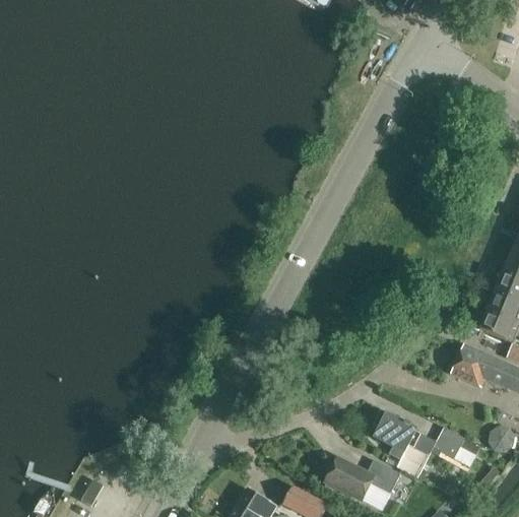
[(298,0),(316,10),(317,10),(318,10),(319,10),(320,10),(321,10),(322,10),(323,10),(324,10),(325,9),(326,9),(326,8),(327,8),(328,8),(328,7),(329,6),(330,6),(330,5),(331,4),(331,3),(332,2),(332,1),(332,0),(298,0)]
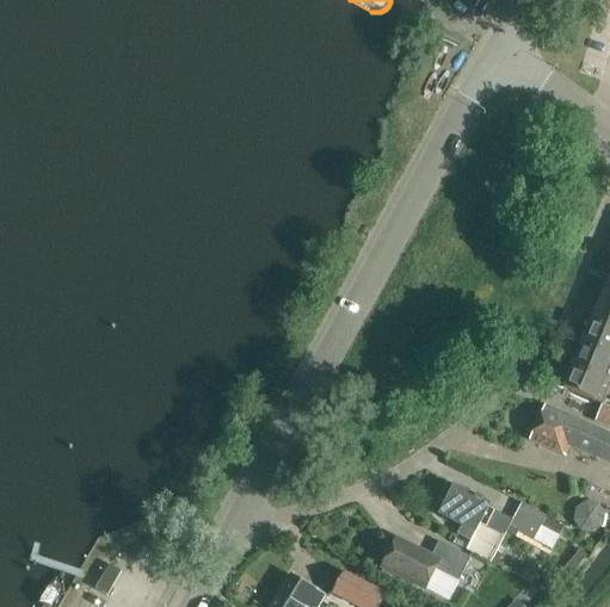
[(608,273),(602,287),(602,289),(609,291),(609,262),(603,260),(598,270),(608,273)]
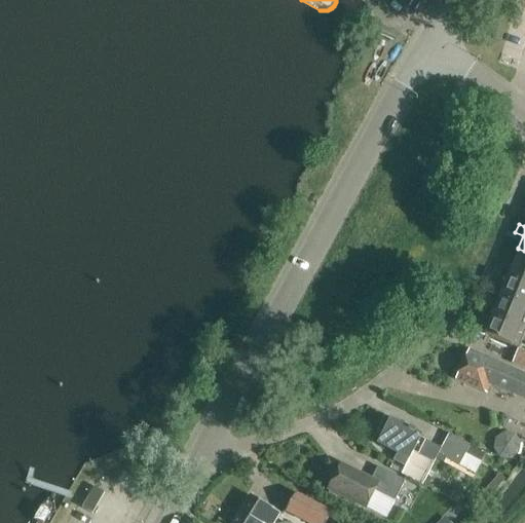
[(515,256),(510,268),(510,269),(524,274),(524,251),(518,249),(518,248),(510,245),(507,252),(515,256)]
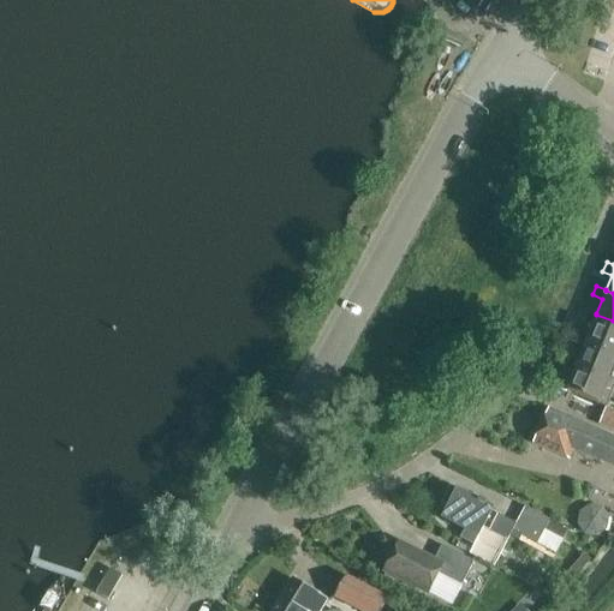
[(592,323),(586,337),(613,349),(613,321),(596,315),(596,313),(586,310),(583,318),(592,323)]
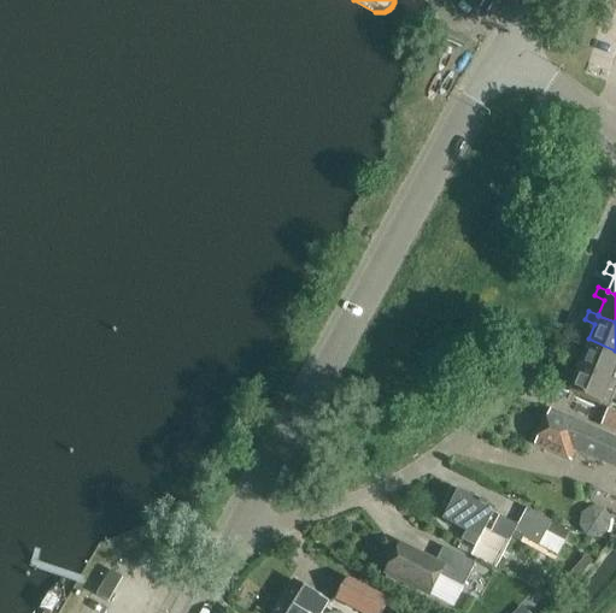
[(585,348),(578,363),(610,376),(615,361),(615,351),(588,339),(579,335),(575,343),(585,348)]
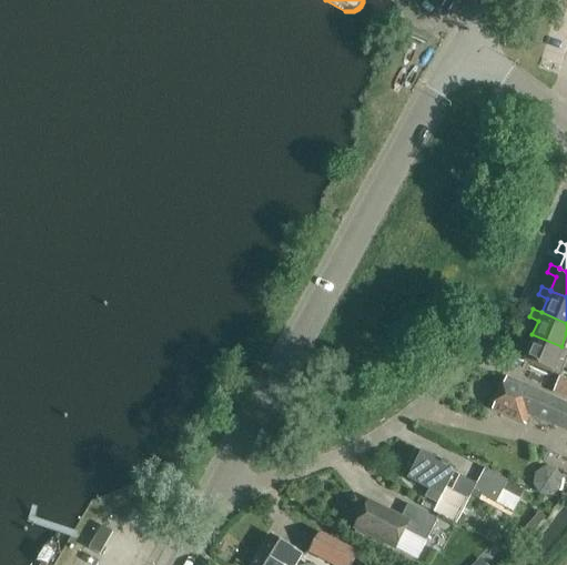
[(566,349),(562,346),(532,334),(523,359),(559,373),(566,354),(566,349)]
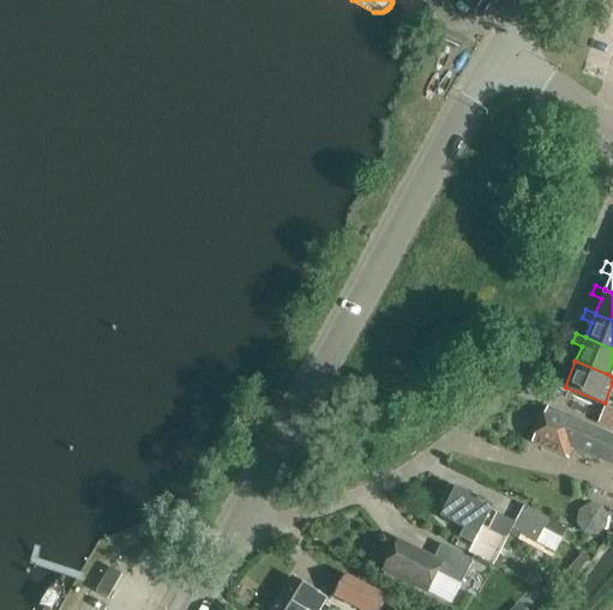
[(571,446),(604,459),(612,461),(612,432),(547,404),(532,440),(568,456),(571,446)]
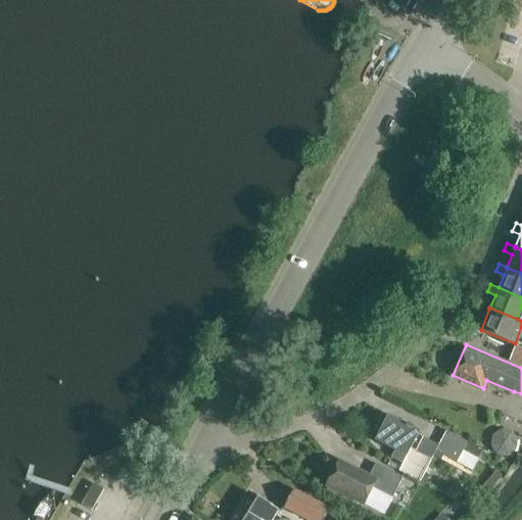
[(437,443),(422,435),(417,432),(418,430),(412,427),(412,425),(407,422),(406,424),(387,415),(375,438),(376,439),(377,438),(406,453),(405,454),(406,454),(410,446),(415,450),(430,458),(434,448),(437,443)]
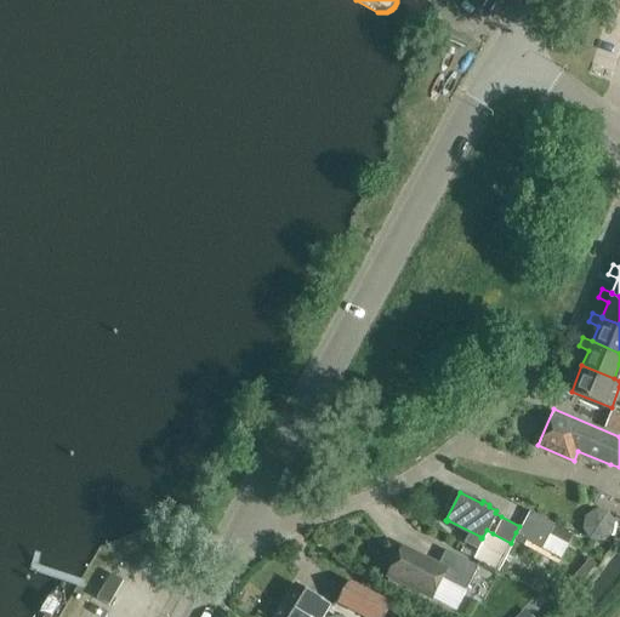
[(555,523),(529,508),(519,526),(516,532),(542,547),(550,532),(555,523)]
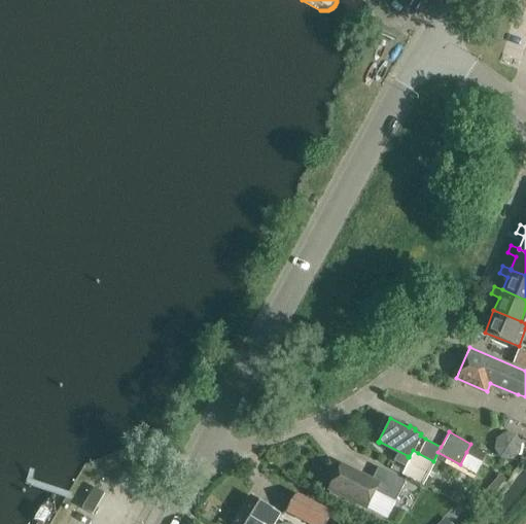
[(485,451),(470,444),(466,452),(481,459),(485,451)]
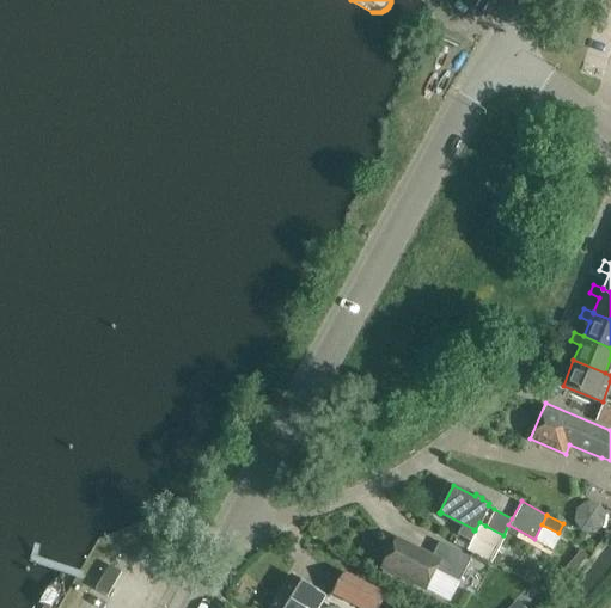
[(382,565),(425,588),(435,567),(459,579),(471,556),(439,539),(432,554),(396,536),(382,565)]
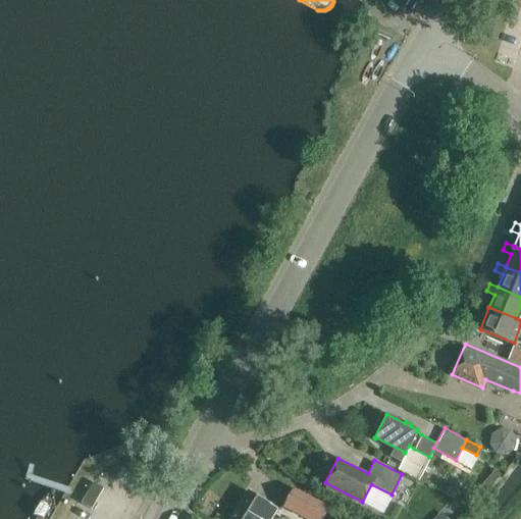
[(282,505),(310,518),(321,518),(328,506),(293,486),(282,505)]
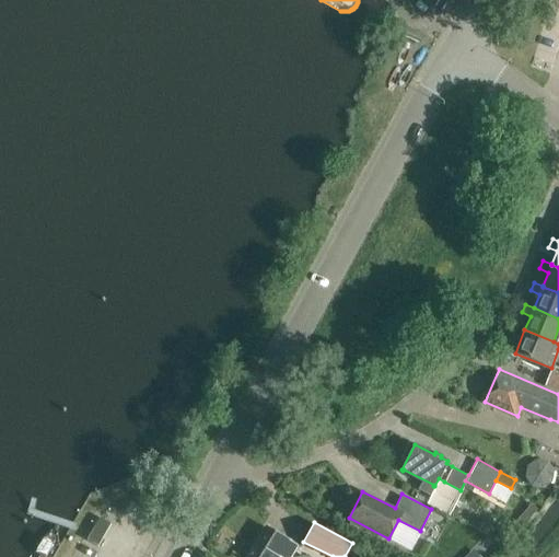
[(266,525),(255,542),(279,556),(307,556),(303,555),(293,556),(291,556),(298,545),(266,525)]
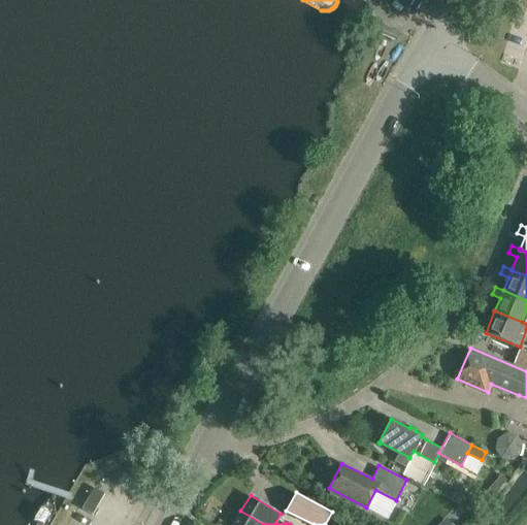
[(263,524),(240,511),(231,524),(263,524)]
